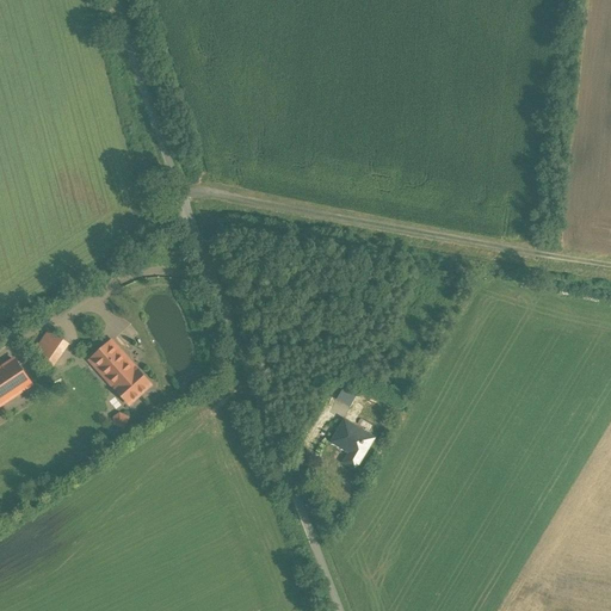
[(68,347),(49,335),(35,356),(54,369),(68,347)]
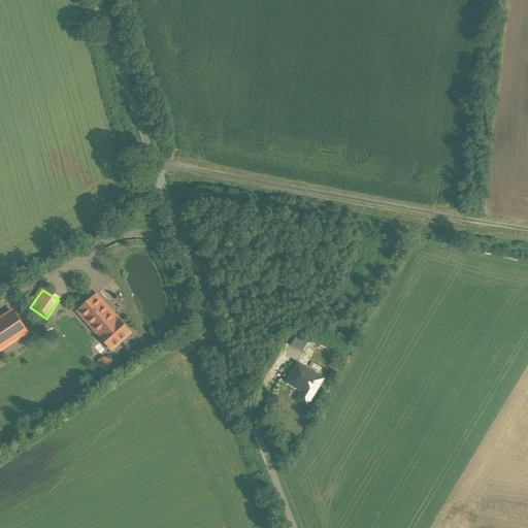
[(131,332),(97,295),(77,312),(111,350),(131,332)]
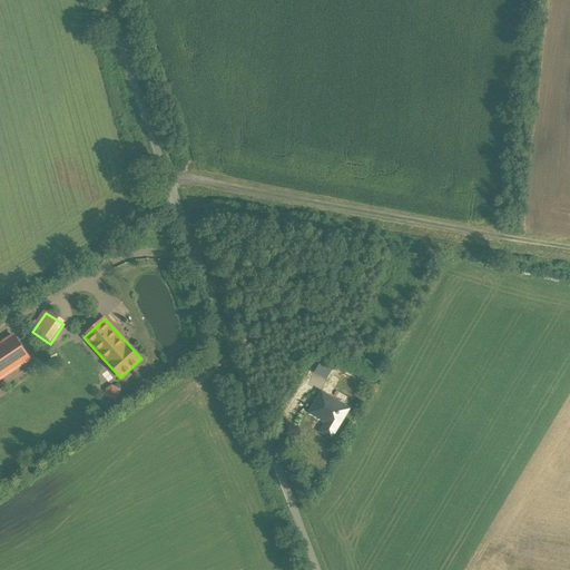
[(0,379),(29,360),(13,335),(0,344),(0,379)]
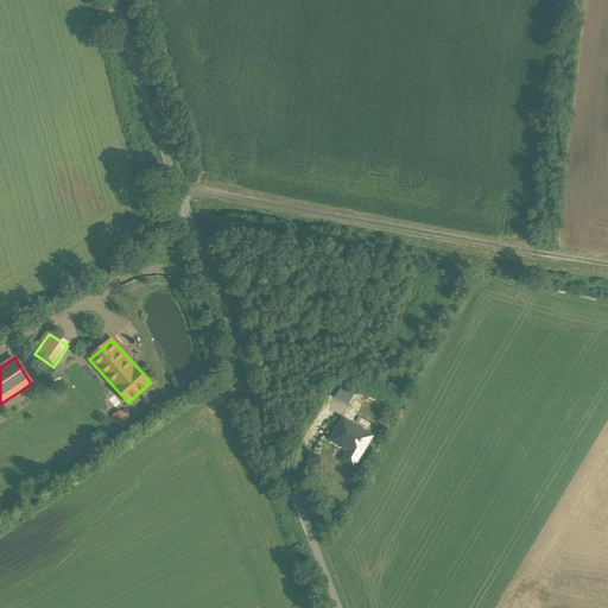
[(356,392),(343,385),(335,398),(348,406),(356,392)]
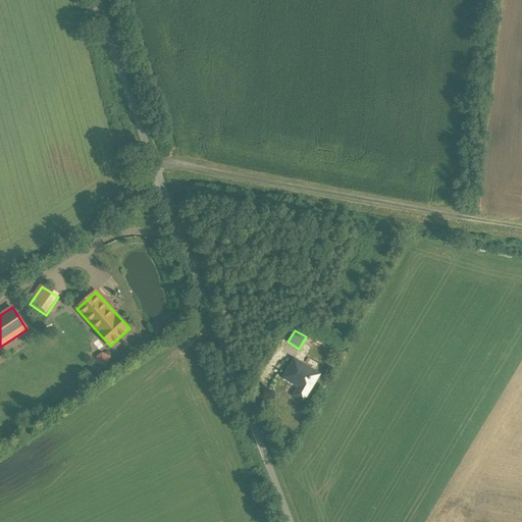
[(318,375),(295,360),(283,377),(299,386),(295,395),(303,401),(318,375)]
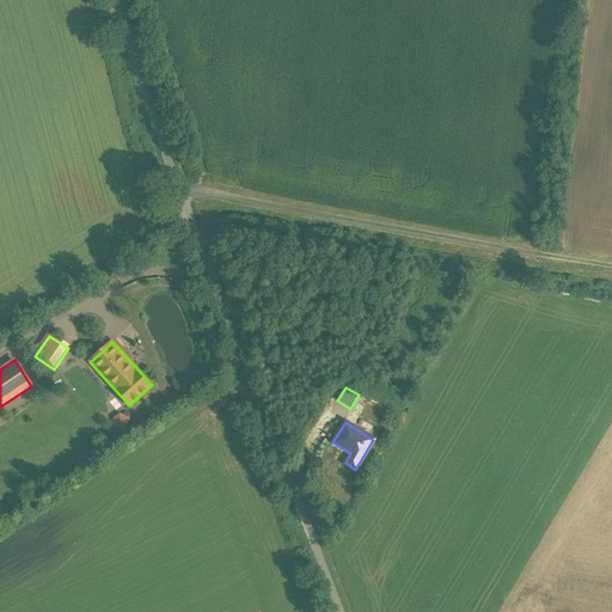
All buildings are outlined.
